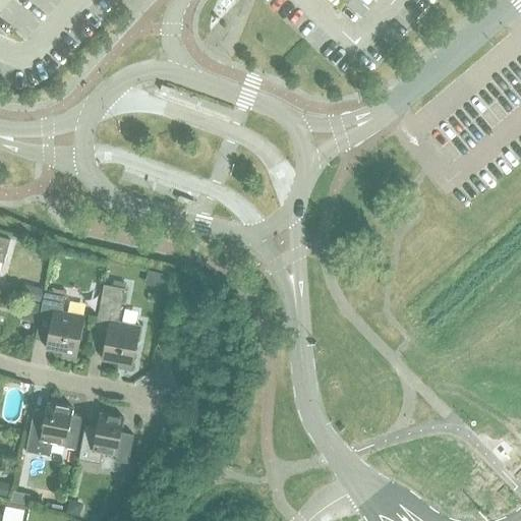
[(0,262),(4,264),(10,239),(0,236),(0,262)]
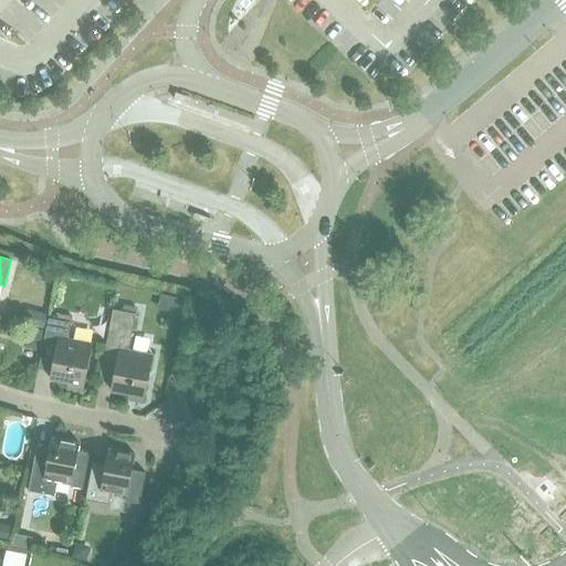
[(28,308),(24,323),(43,328),(48,314),(28,308)]
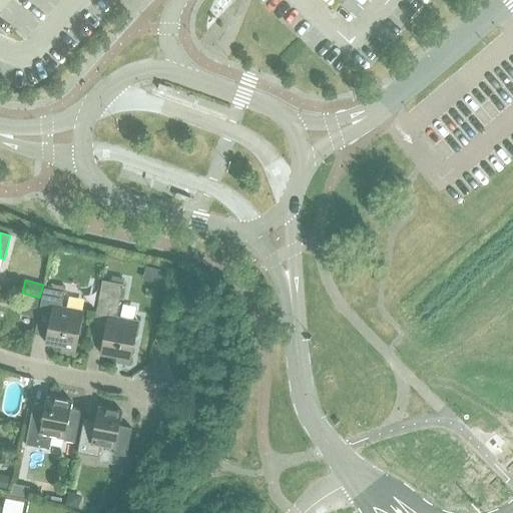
[(122,363),(130,365),(138,322),(116,318),(123,285),(102,281),(93,324),(105,327),(100,354),(123,358),(122,363)]
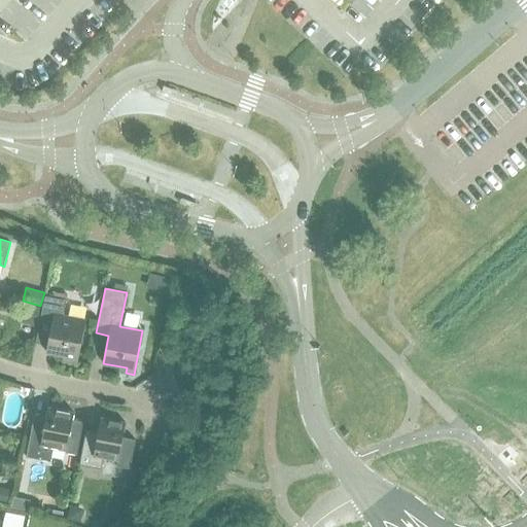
[(69,362),(77,363),(85,320),(63,316),(66,300),(44,295),(39,322),(51,324),(46,352),(70,357),(69,362)]
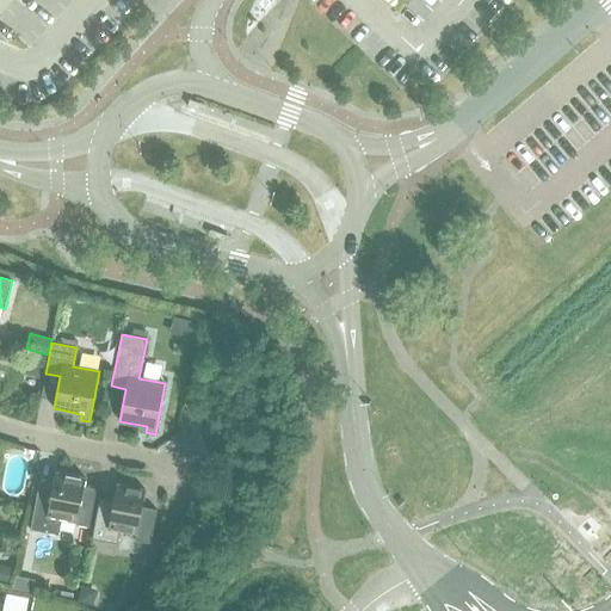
[(85,364),(104,368),(107,352),(87,349),(85,364)]
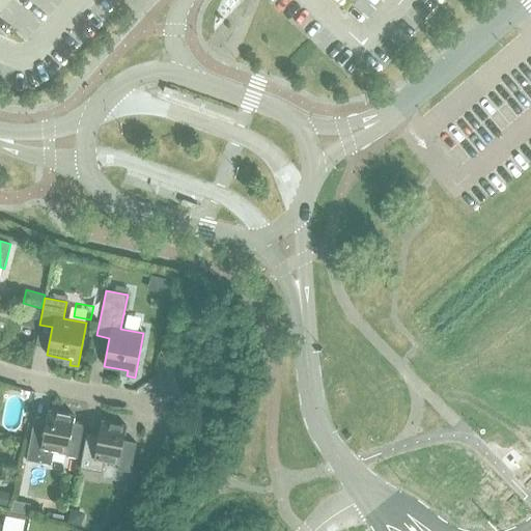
[(22,325),(36,328),(40,310),(26,307),(22,325)]
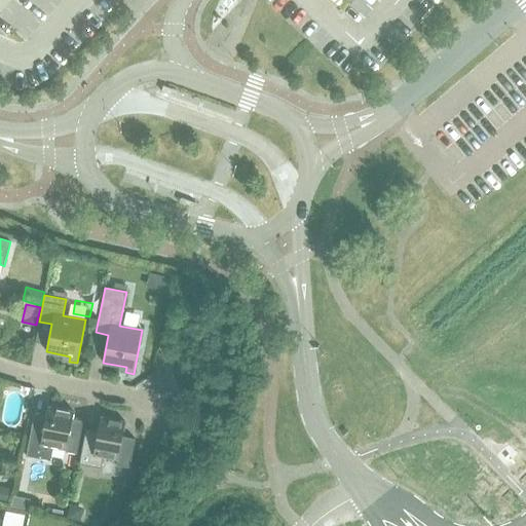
[(31,427),(26,456),(50,460),(52,447),(67,450),(76,451),(82,420),(73,418),(74,412),(47,407),(43,430),(31,427)]
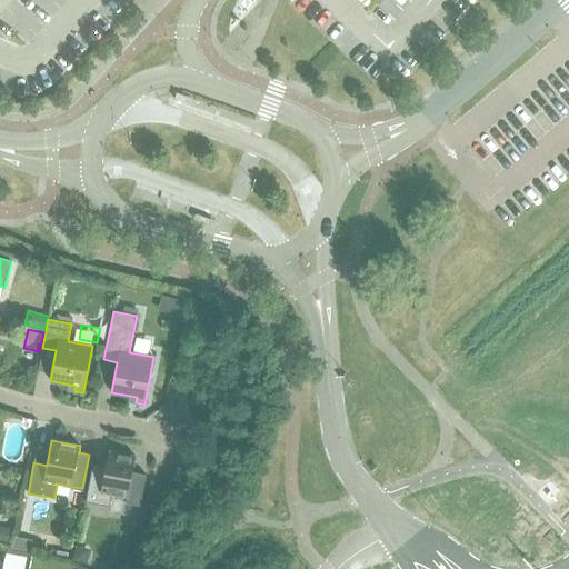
[(146,475),(132,472),(136,457),(109,451),(106,467),(92,463),(86,502),(109,507),(111,495),(126,497),(125,502),(140,506),(146,475)]
